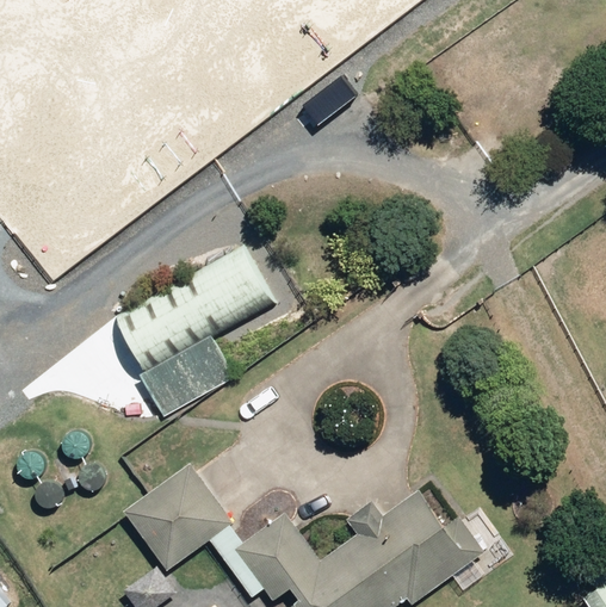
[(212,341),(273,307),(241,248),(115,319),(149,381),(144,383),(162,416),(233,377),(212,341)]
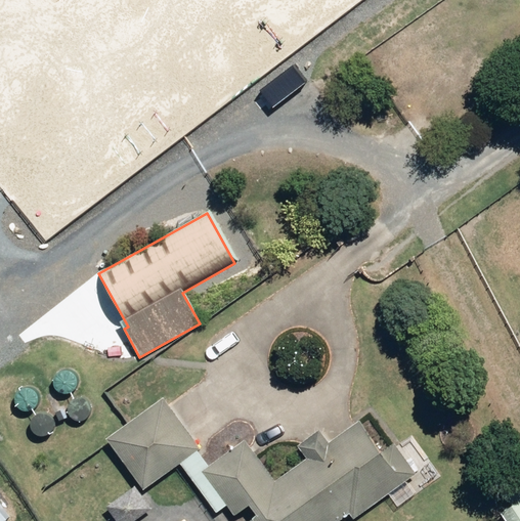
[(163,397),(105,438),(143,490),(200,449),(163,397)]
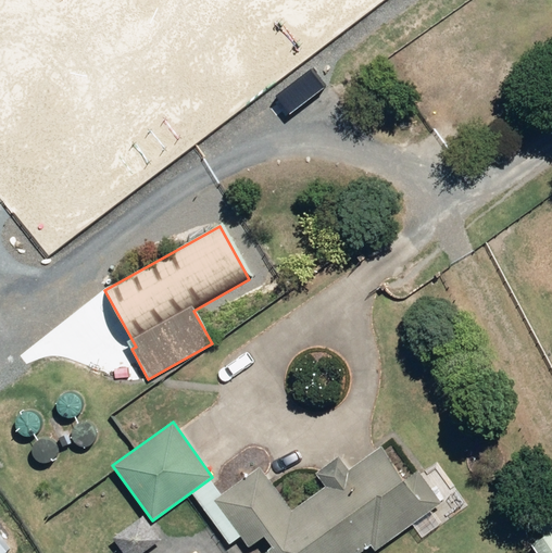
[(259,467),(213,500),(249,548),(265,536),(273,547),(264,552),(360,552),(369,545),(375,552),(441,503),(417,472),(405,480),(381,447),(348,472),(338,457),(316,474),(325,487),(291,512),(259,467)]
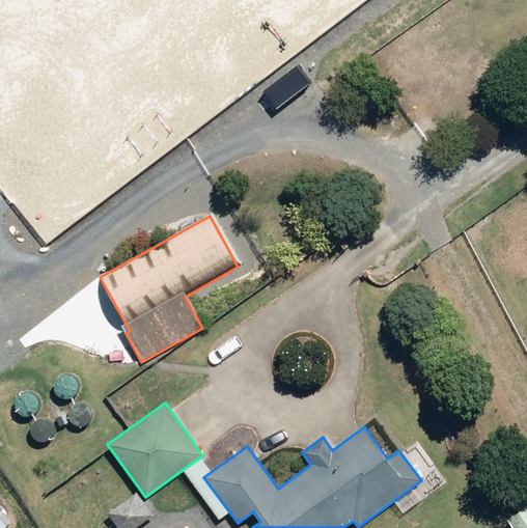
[(517,515),(501,526),(502,527),(526,527),(526,485),(506,500),(517,515)]
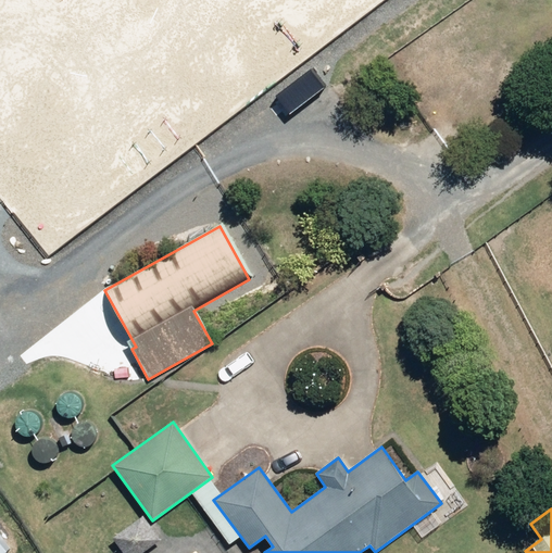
[(142,515),(111,537),(122,552),(141,552),(160,540),(142,515)]
